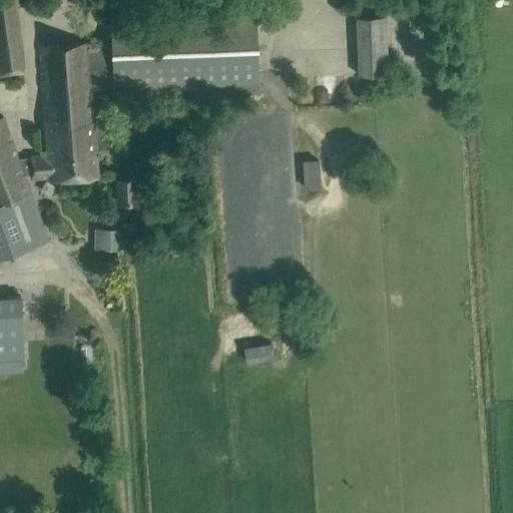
[(0,0),(0,76),(21,73),(17,48),(23,47),(17,7),(29,5),(27,0),(0,0)]
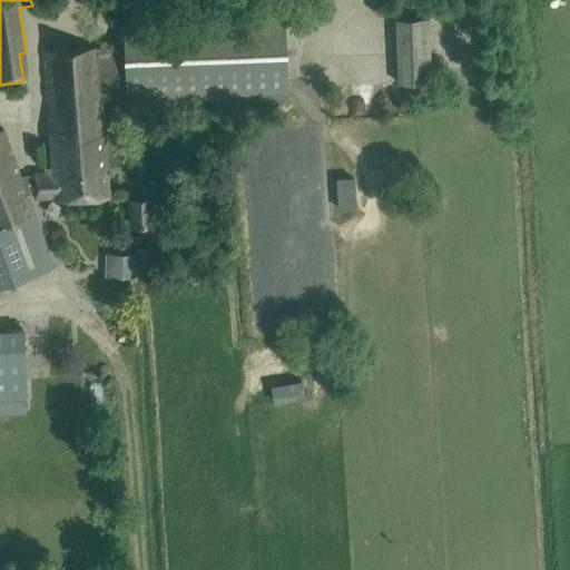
[(431,84),(428,19),(395,20),(399,85),(431,84)]
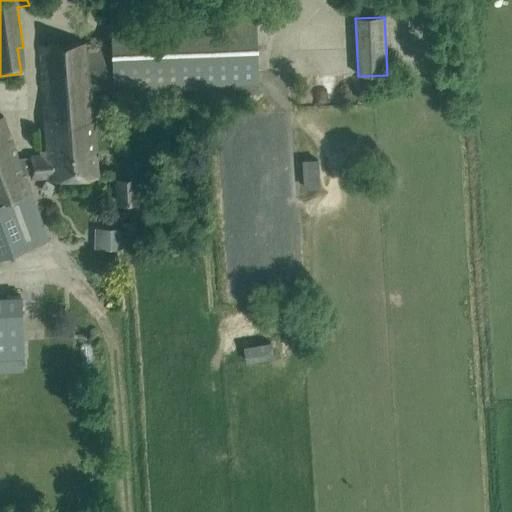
[(257,82),(255,20),(111,26),(112,47),(89,48),(89,43),(40,46),(47,155),(30,156),(31,178),(49,177),(49,179),(97,176),(92,116),(95,115),(93,89),(257,82)]
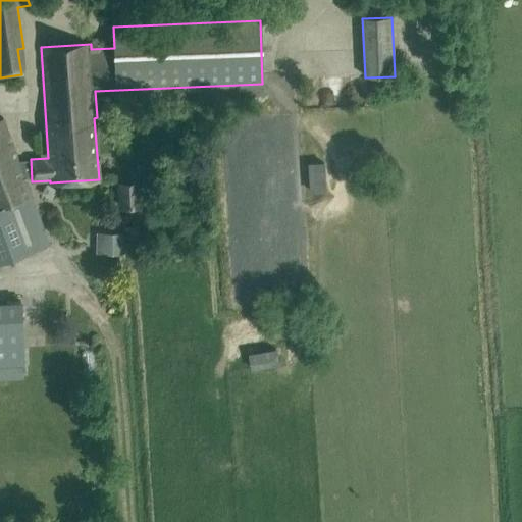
[(0,262),(50,245),(3,119),(0,119),(0,262)]
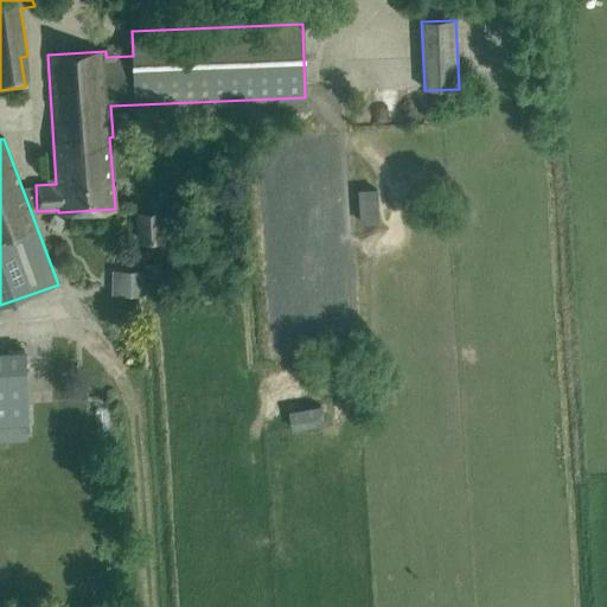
[(141,272),(117,270),(116,296),(140,296),(141,272)]
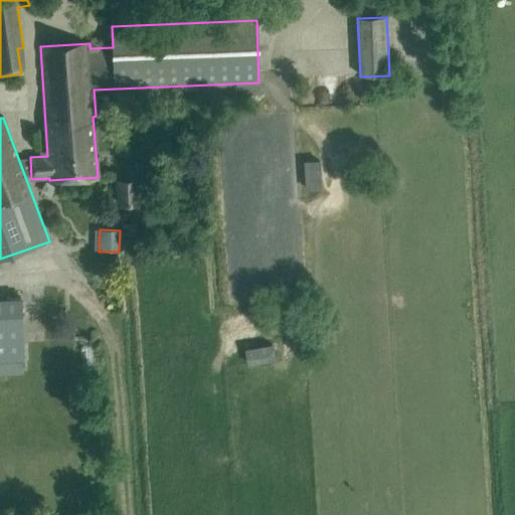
[(0,363),(25,362),(21,300),(0,300),(0,363)]
